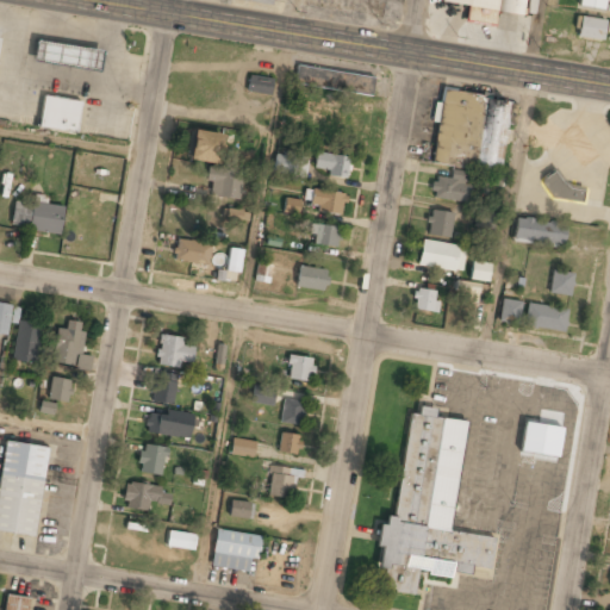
[(497,0),(442,0),(442,2),(497,10),(497,0)]
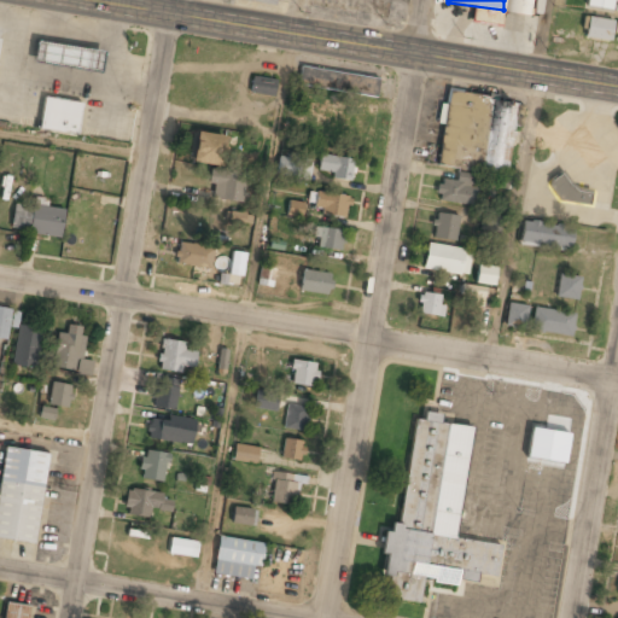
[(532,0),(507,0),(507,13),(532,15),(532,0)]
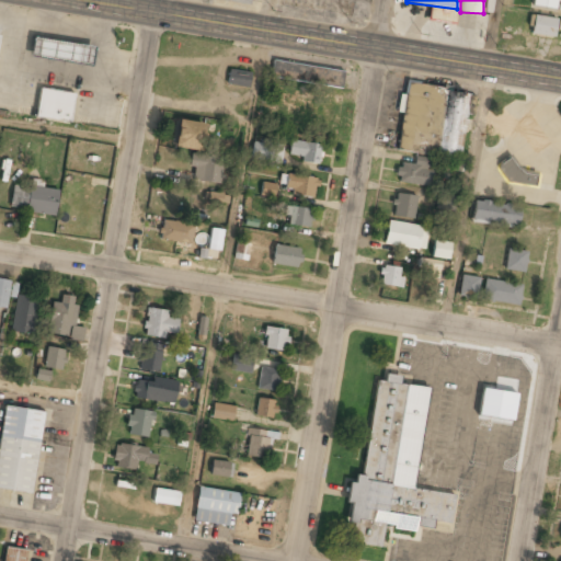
[(457,11),(431,7),(427,20),(455,24),(457,11)]
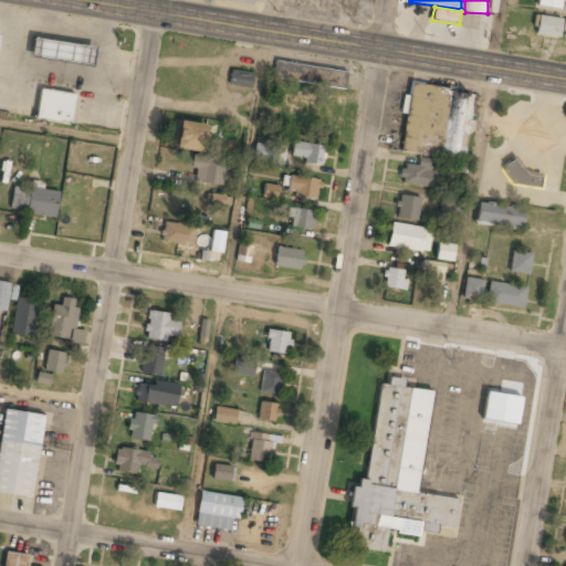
[(562,19),(538,16),(535,34),(558,39),(562,19)]
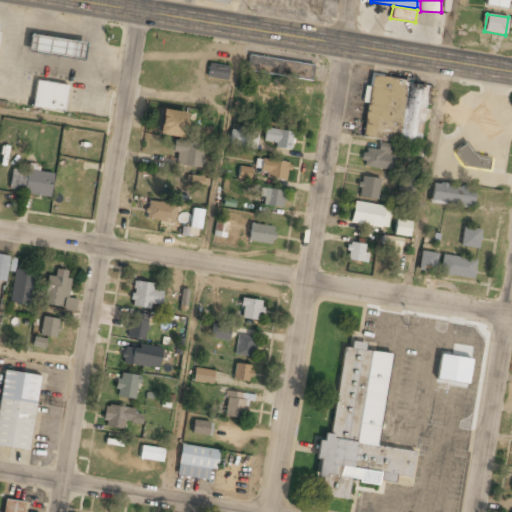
[(30,35),(28,51),(83,59),(86,43),(30,35)]
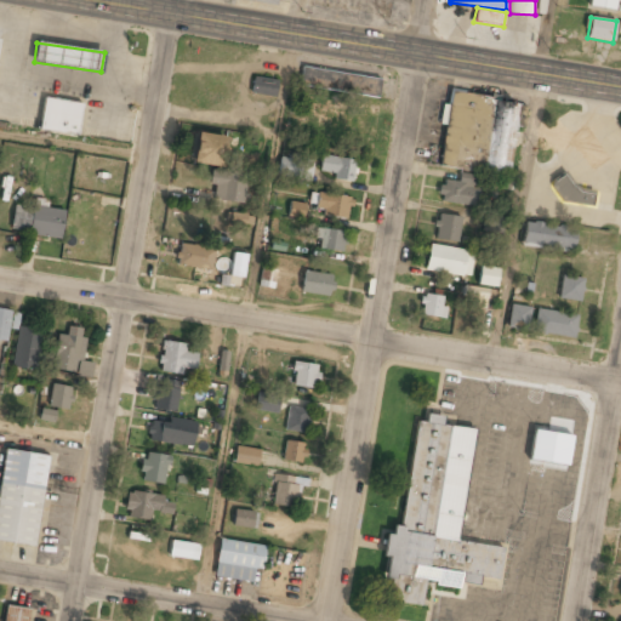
[(300,84),(377,98),(381,80),(302,66),(300,84)]
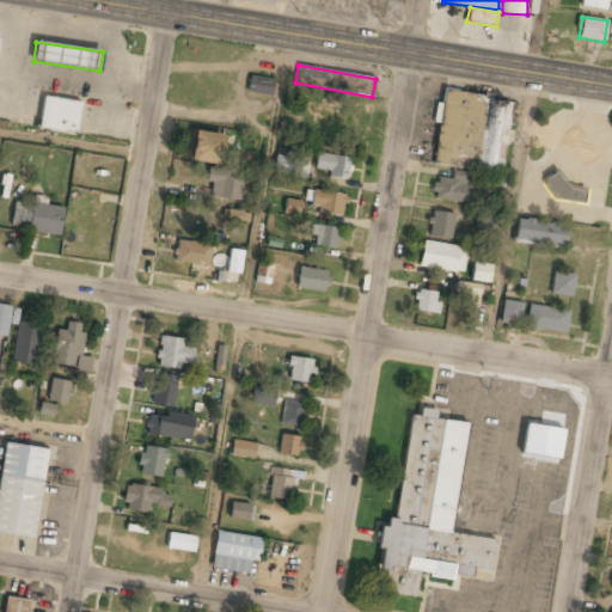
[(274,79),(250,75),(246,92),(270,96),(274,79)]
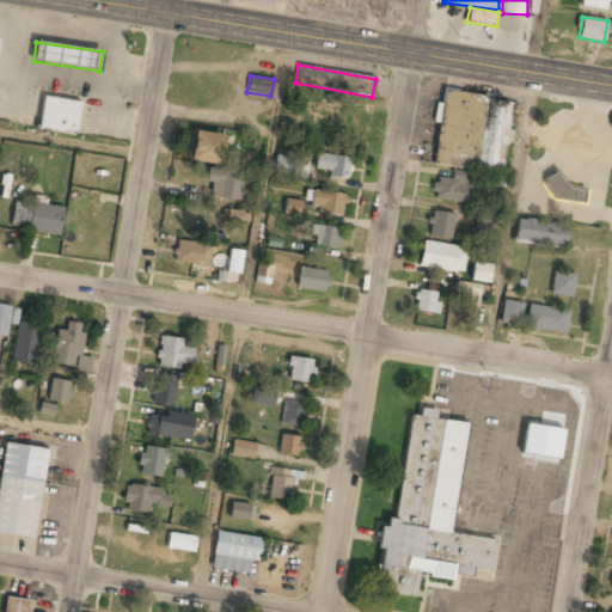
[(433,163),(506,172),(515,102),(442,91),(441,103),(436,102),(433,122),(438,123),(433,163)]
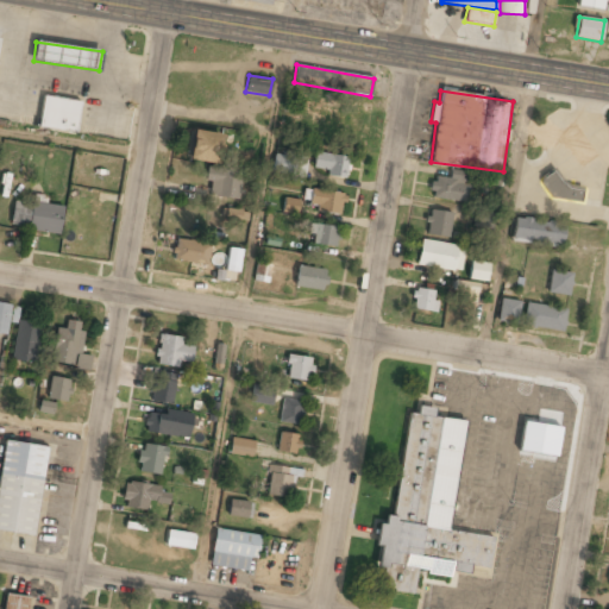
[(360,98),(340,95),(340,104),(327,102),(327,96),(307,94),(302,142),(357,146),(360,98)]
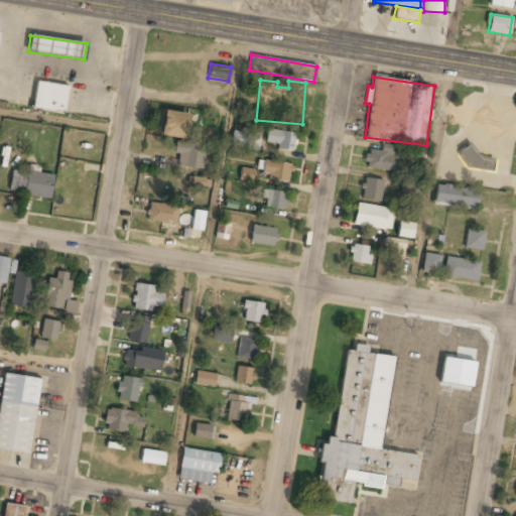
[(32,108),(65,113),(69,86),(36,81),(32,108)]
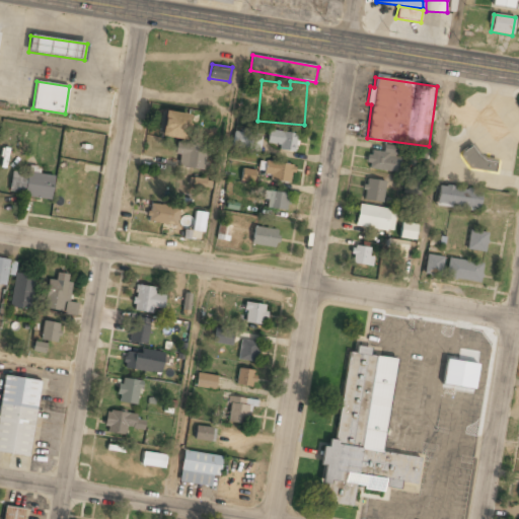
[(161,137),(184,139),(187,114),(164,112),(161,137)]
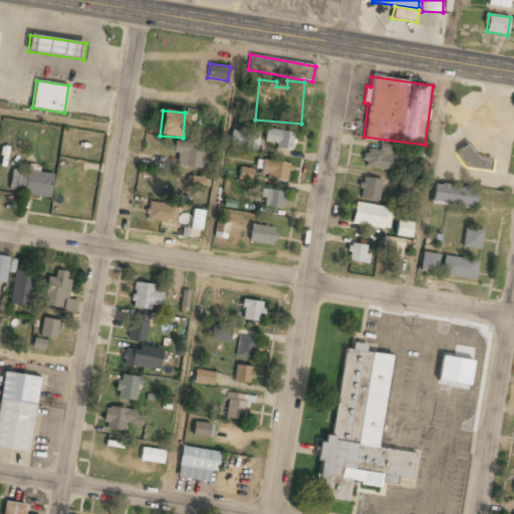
[(292,151),(293,132),(265,130),(264,142),(276,143),(276,149),(292,151)]
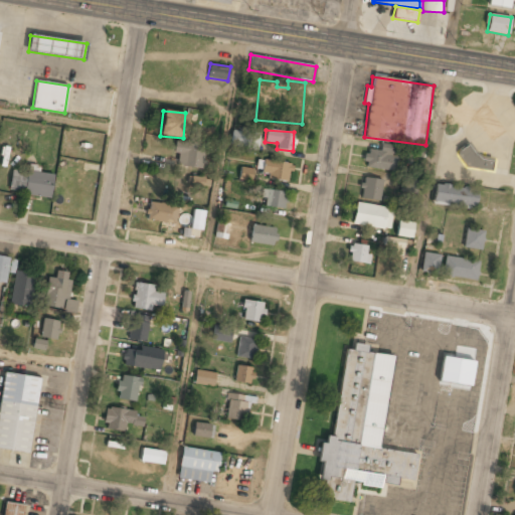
[(231,131),(230,147),(259,149),(260,132),(240,131),(231,131)]
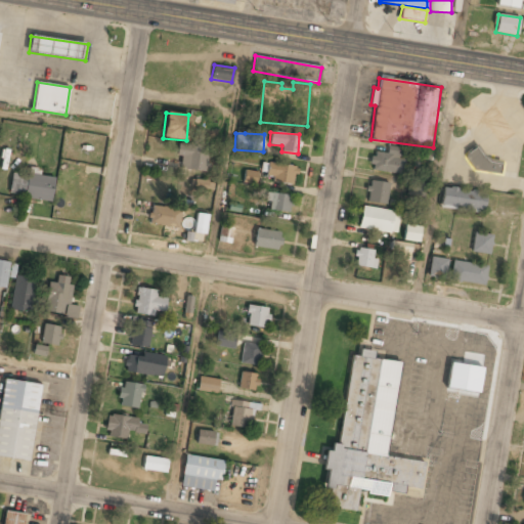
[(207,145),(177,144),(176,156),(180,157),(180,169),(206,170),(207,145)]
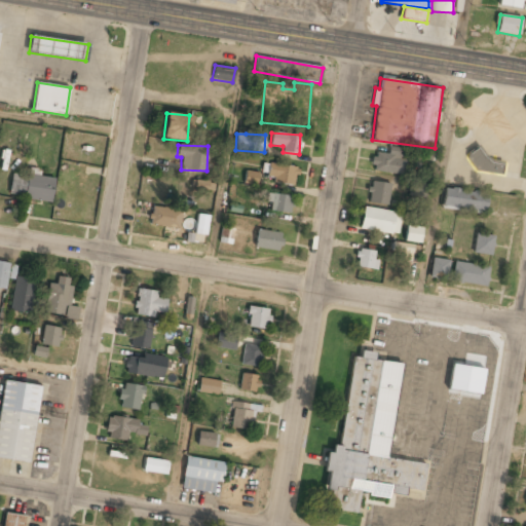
[(388,154),(373,154),(372,173),(403,174),(404,148),(388,147),(388,154)]
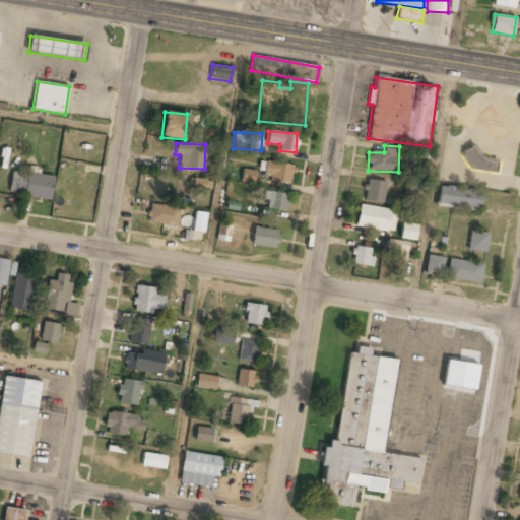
[(291,182),(295,166),(266,160),(263,176),(291,182)]
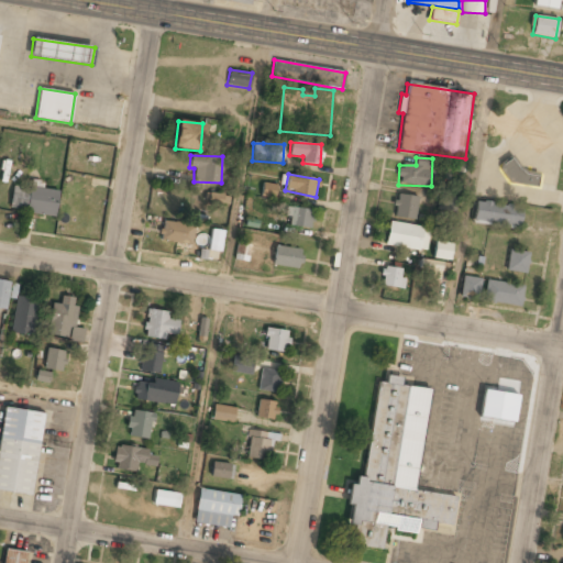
[(58,190),(43,188),(44,181),(32,179),(30,188),(13,186),(9,209),(55,216),(58,190)]
